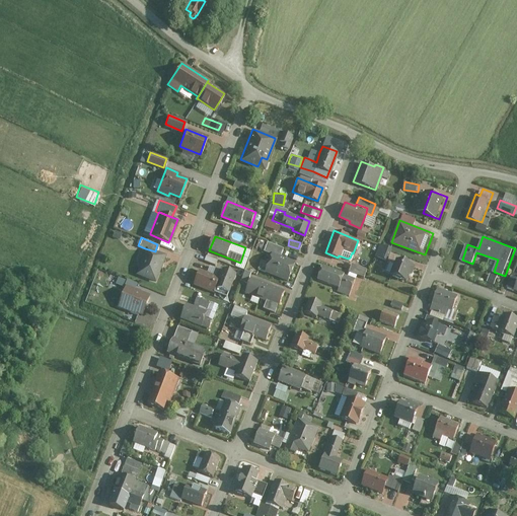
[(266,240),(263,250),(271,253),(271,252),(278,256),(282,247),(266,240)]
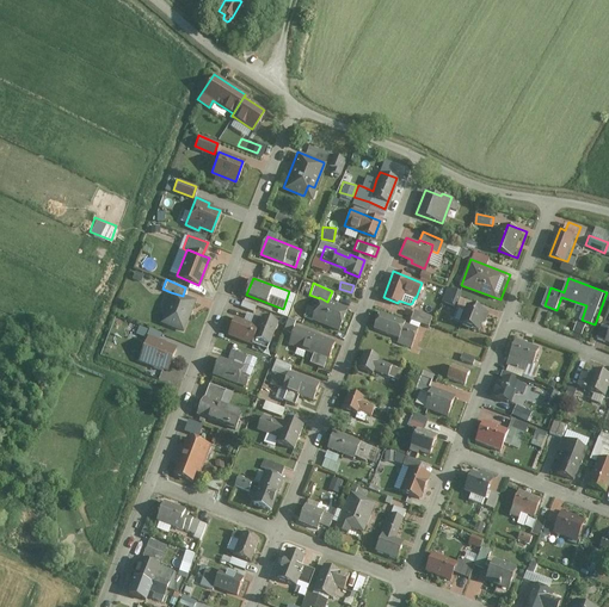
[(463,292),(450,287),(444,302),(457,308),(463,292)]
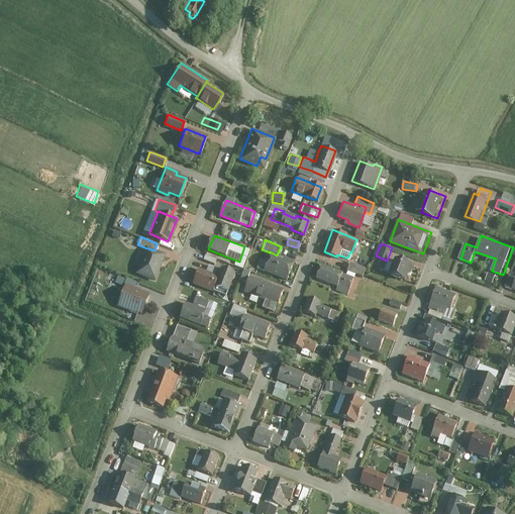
[(144,247),(135,272),(153,279),(163,253),(155,250),(144,247)]
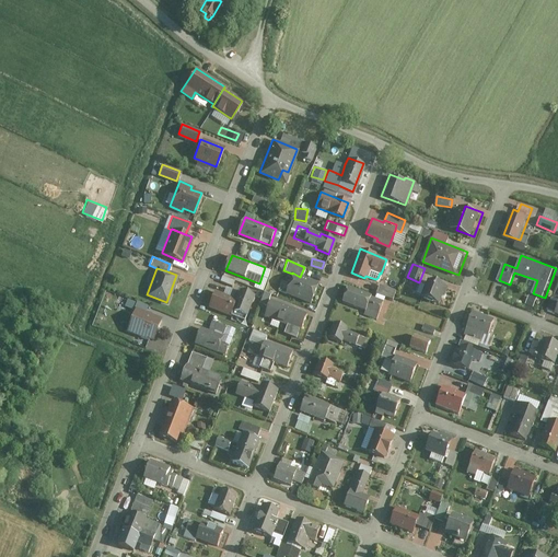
[(292,274),(285,292),(309,301),(316,282),(300,277),(292,273),(292,274)]
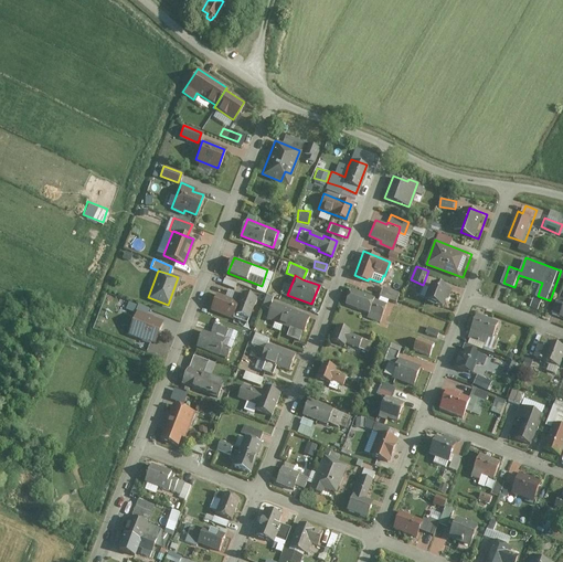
[(223,276),(222,283),(234,286),(236,279),(223,276)]
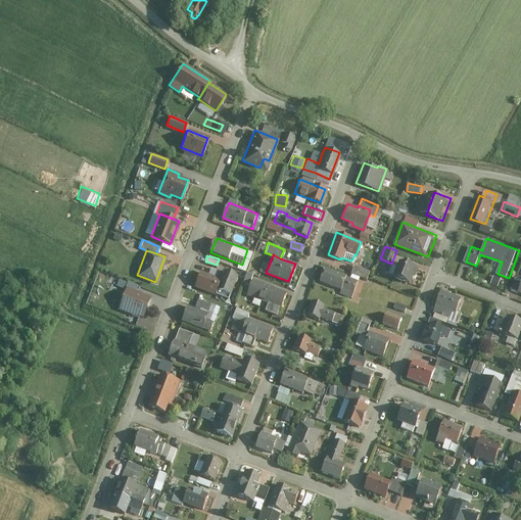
[(421,266),(408,261),(401,277),(415,282),(421,266)]
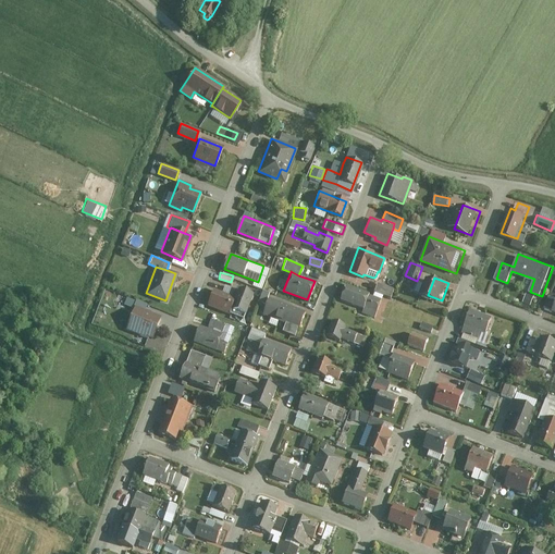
[(382,298),(347,285),(342,299),(366,308),(364,312),(375,317),(382,298)]
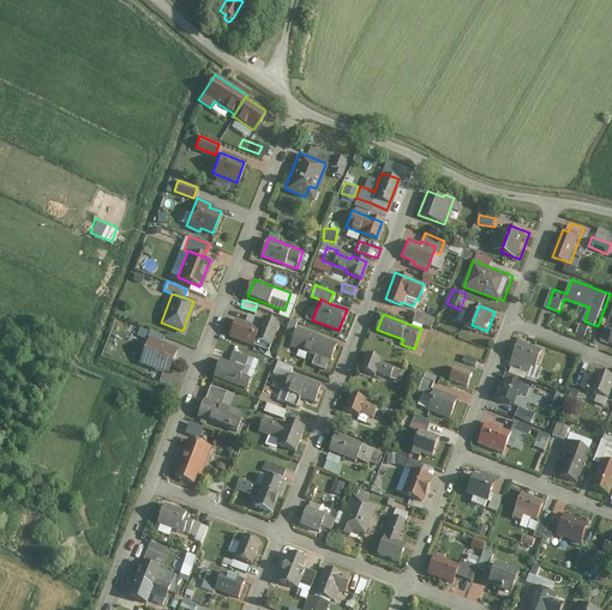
[(234,318),(228,334),(253,344),(255,342),(268,346),(277,322),(262,315),(257,327),(234,318)]
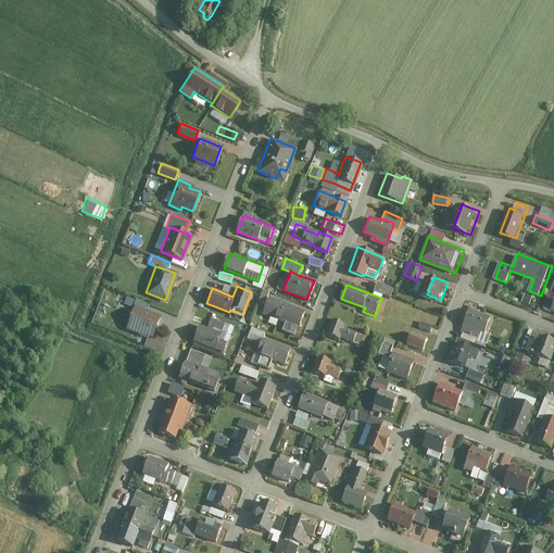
[(266,299),(261,313),(284,322),(280,330),(292,335),(297,325),(298,325),(303,311),(290,305),(289,308),(266,299)]
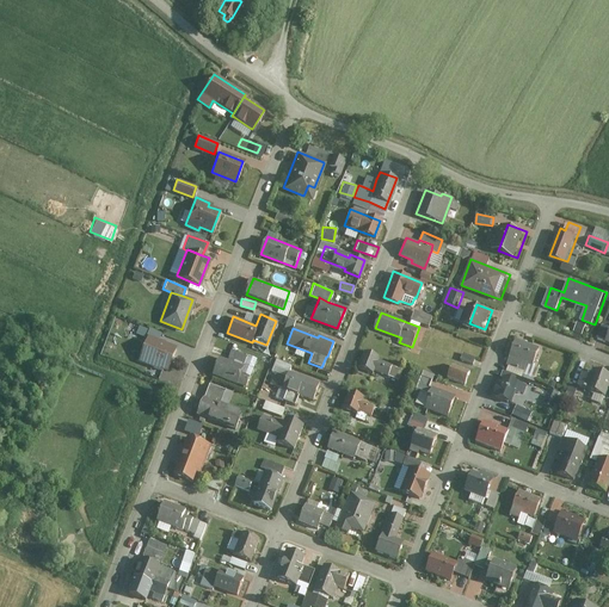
[(146,336),(137,358),(148,361),(149,365),(160,369),(161,366),(166,369),(174,347),(146,336)]
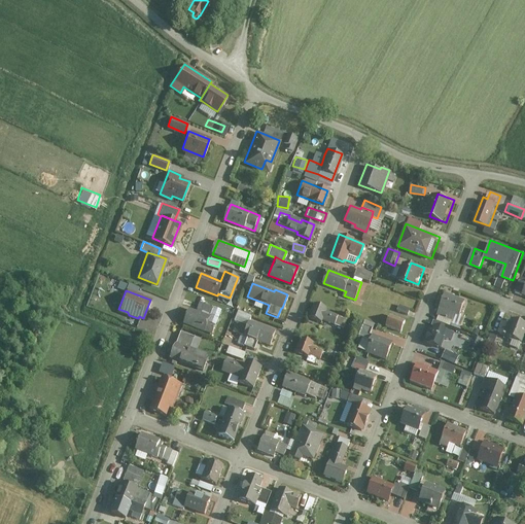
[(469,301),(447,291),(439,312),(461,321),(469,301)]
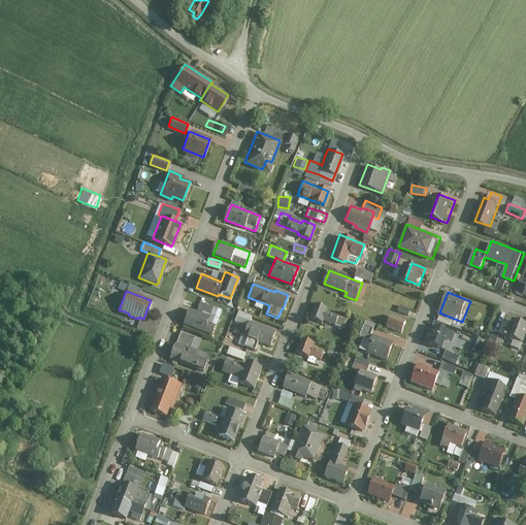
[(343,314),(318,303),(313,318),(338,328),(343,314)]
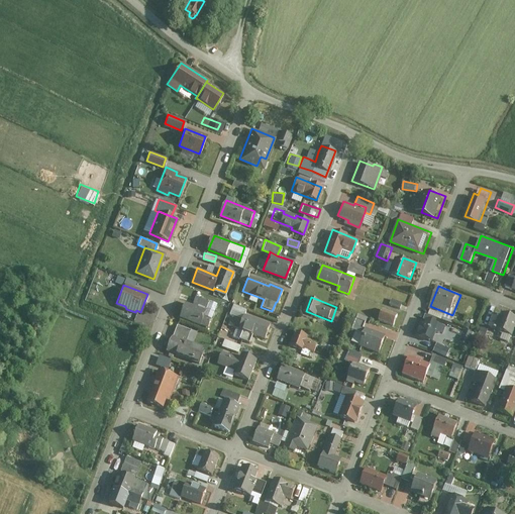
[(399,306),(400,301),(391,297),(389,302),(399,306)]
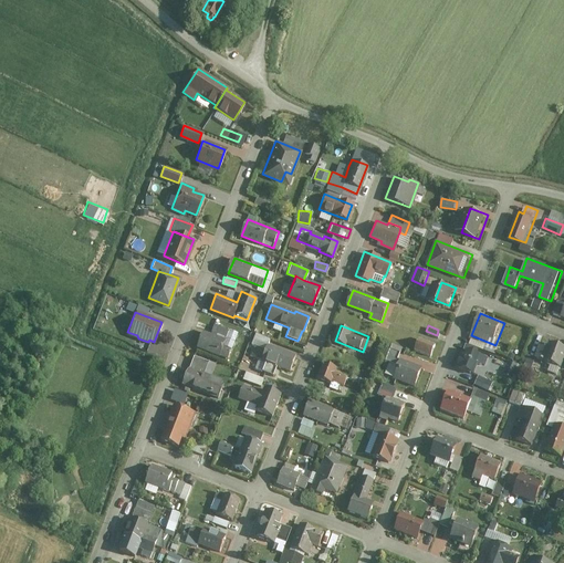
[(201,331),(196,345),(226,357),(229,347),(221,344),(223,340),(215,336),(209,334),(201,331)]
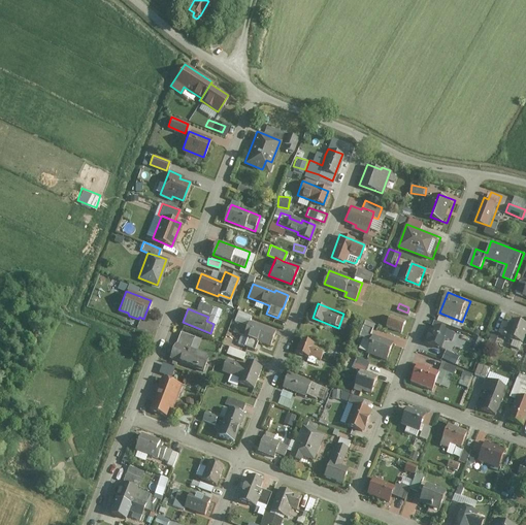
[(411,322),(392,315),(388,326),(406,333),(411,322)]
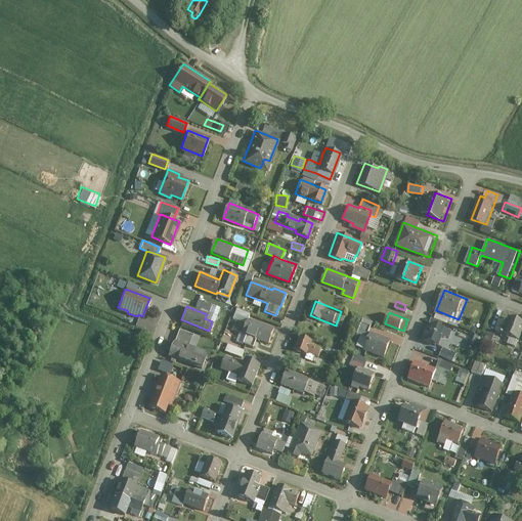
[(521,319),(512,315),(505,332),(521,338),(521,319)]
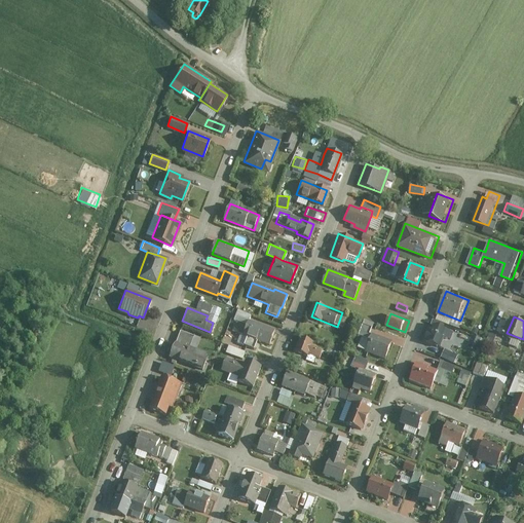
[(366,335),(368,336),(372,320),(363,318),(360,329),(367,332),(366,335)]
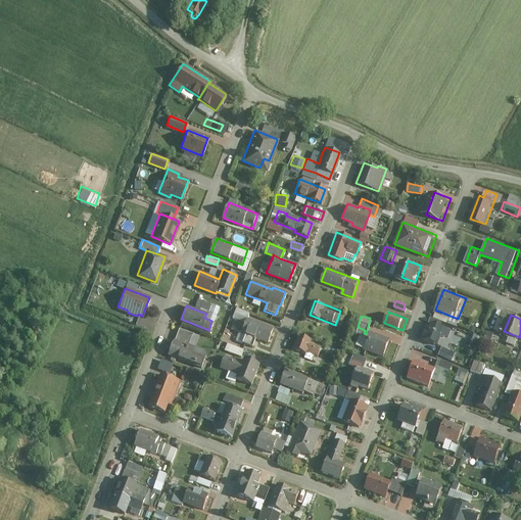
[(244,333),(240,341),(251,345),(254,337),(266,341),(272,328),(245,318),(244,322),(240,331),(244,333)]
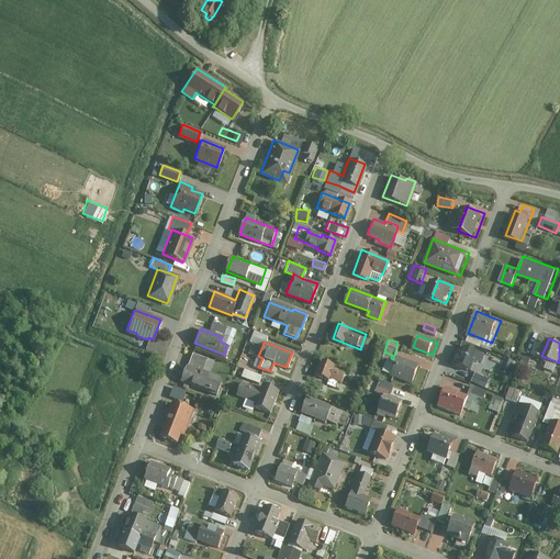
[(485,353),(465,345),(458,365),(479,371),(485,353)]
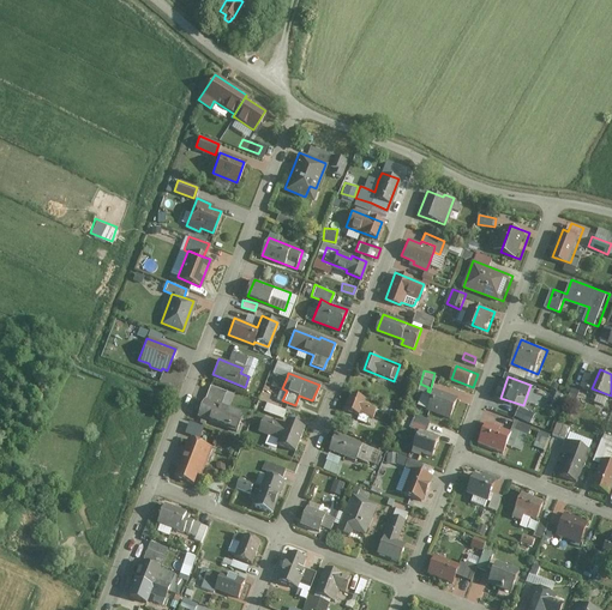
[(581,390),(571,386),(567,398),(576,402),(581,390)]
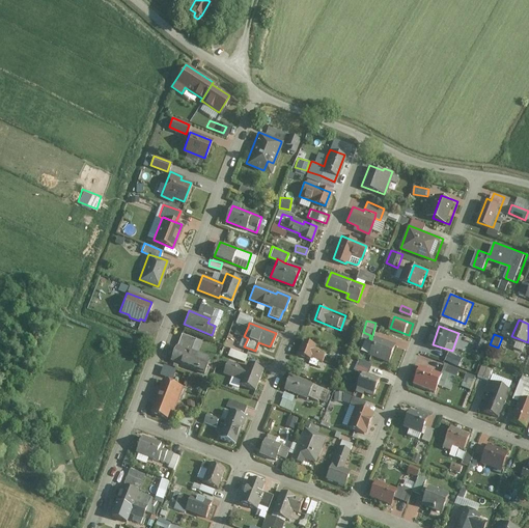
[(399,346),(376,337),(369,353),(393,362),(399,346)]
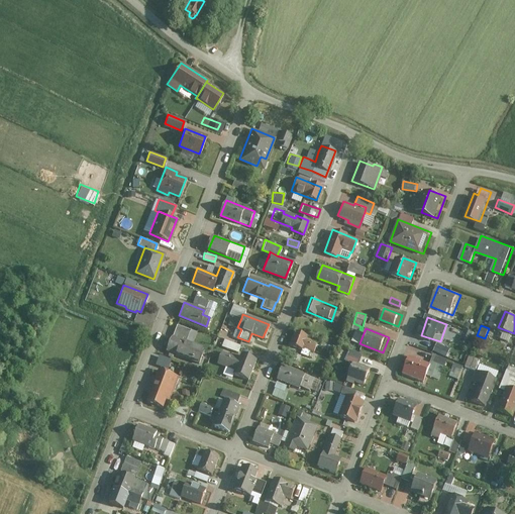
[(474,331),(467,328),(461,341),(469,344),(474,331)]
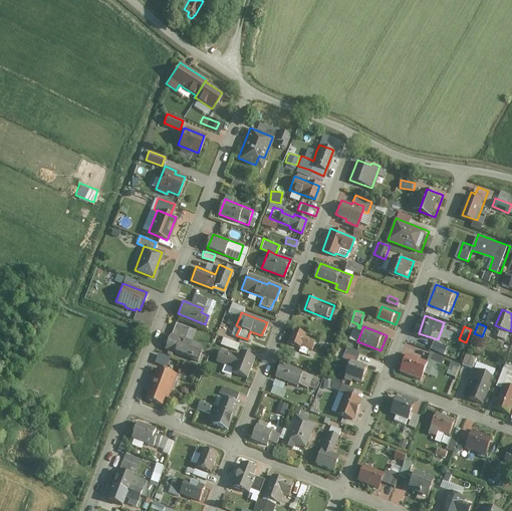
[(320,337),(301,330),(295,344),(314,351),(320,337)]
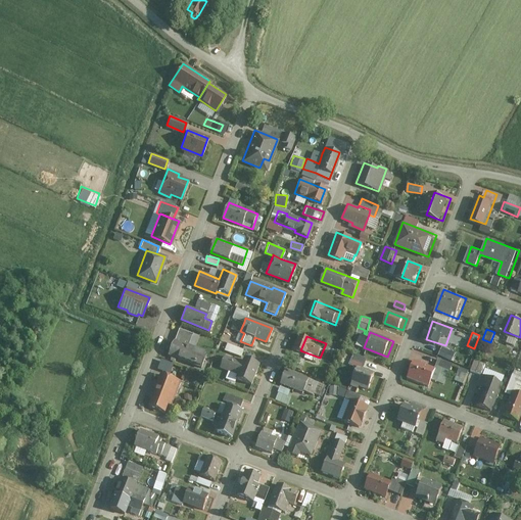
[(173,340),(168,353),(200,367),(203,358),(202,358),(193,353),(194,350),(192,349),(193,347),(186,345),(173,340)]
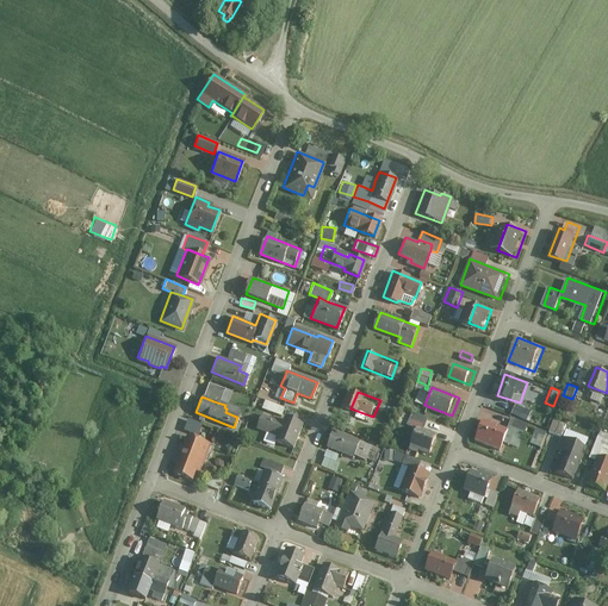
[(275,411),(278,404),(265,398),(261,406),(275,411)]
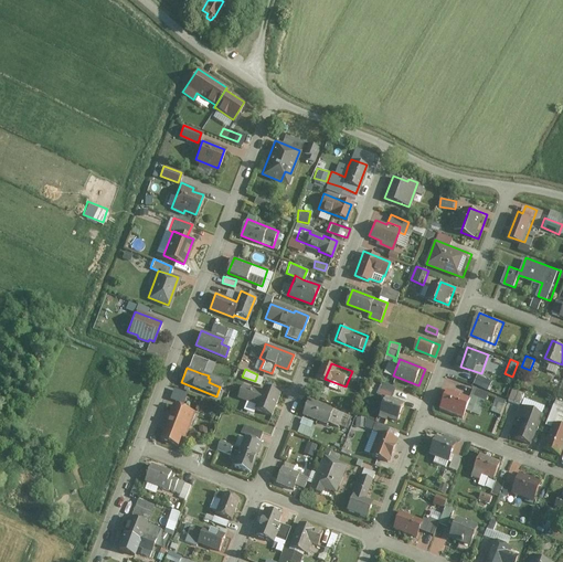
[(391,394),(395,384),(382,380),(379,390),(391,394)]
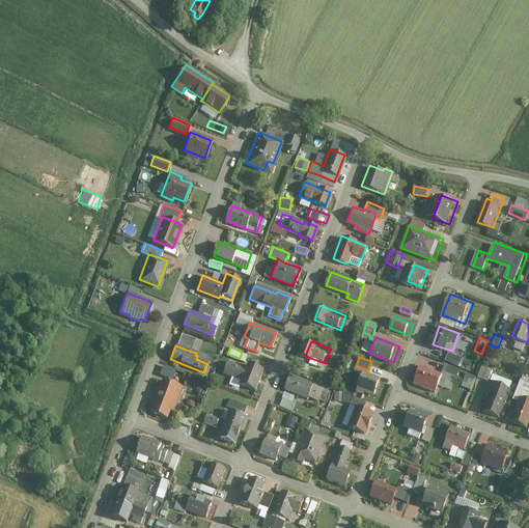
[(226,360),(222,372),(240,379),(239,383),(254,389),(261,369),(246,363),(244,367),(226,360)]
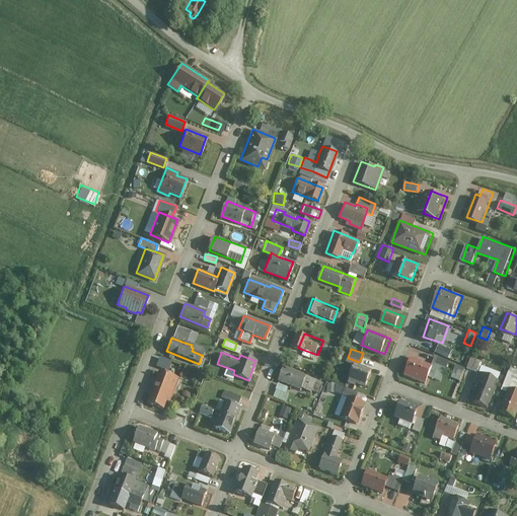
[(433,364),(412,357),(407,374),(428,381),(433,367),(438,369),(440,365),(448,368),(450,360),(436,355),(433,364)]
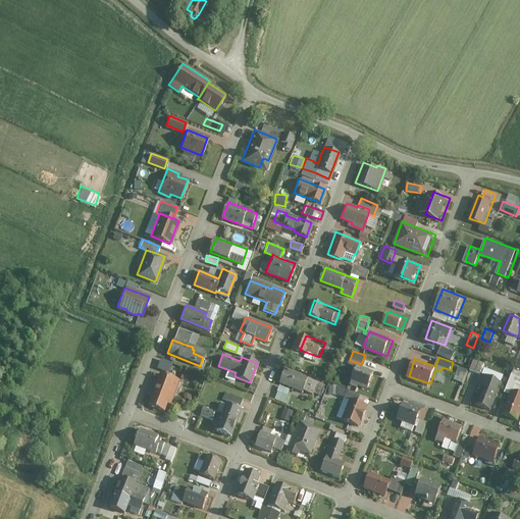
[(463,376),(466,367),(457,364),(454,374),(463,376)]
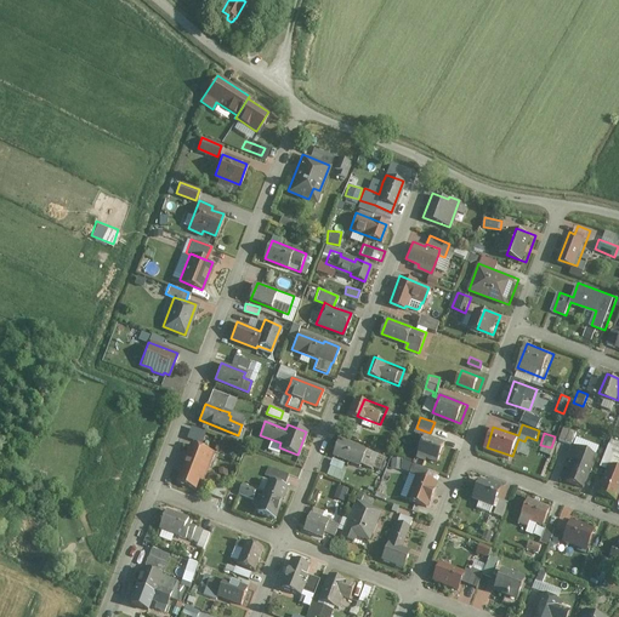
[(453,444),(426,434),(418,455),(444,464),(453,444)]
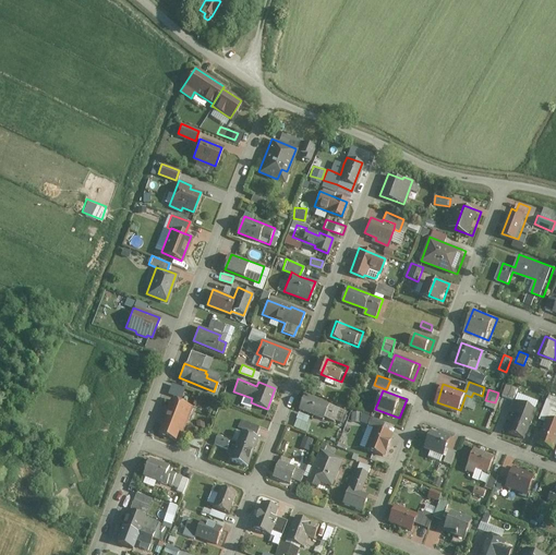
[(334,405),(306,395),(301,409),(328,420),(334,405)]
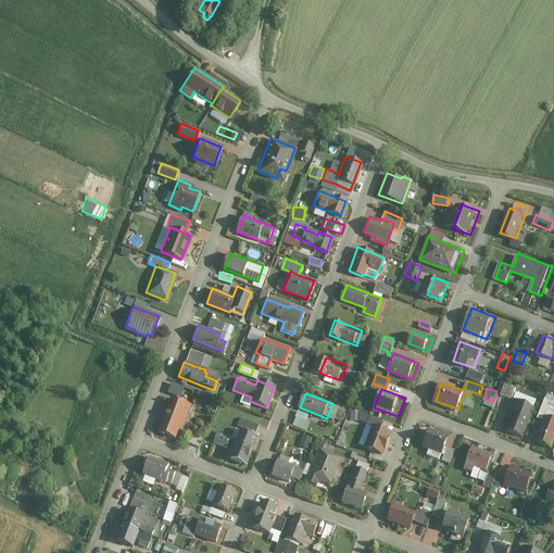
[(537,402),(517,394),(504,427),(524,435),(537,402)]
